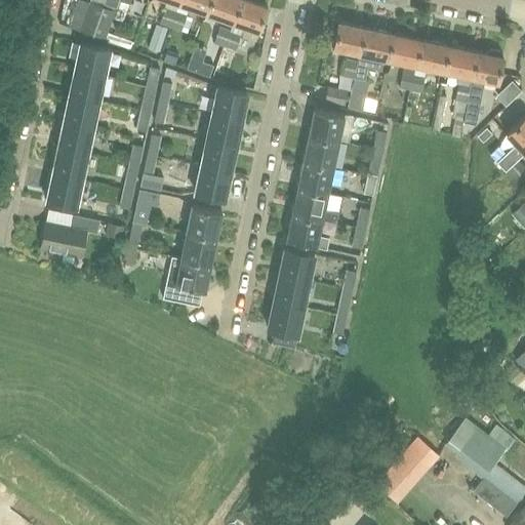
[(119,0),(104,0),(103,4),(90,0),(89,2),(84,0),(77,0),(69,26),(105,38),(113,14),(115,15),(117,7),(119,0)]
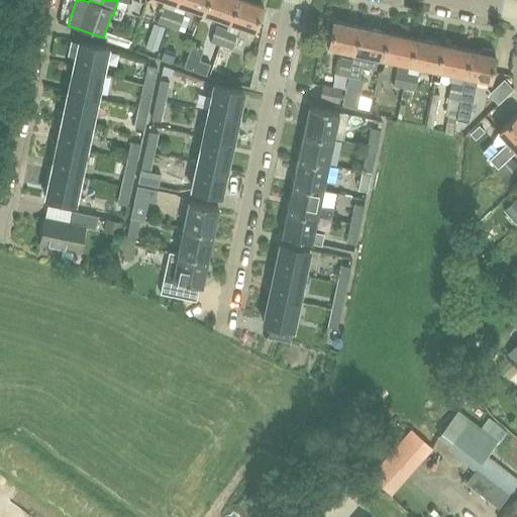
[(128,0),(117,0),(115,7),(125,10),(128,0)]
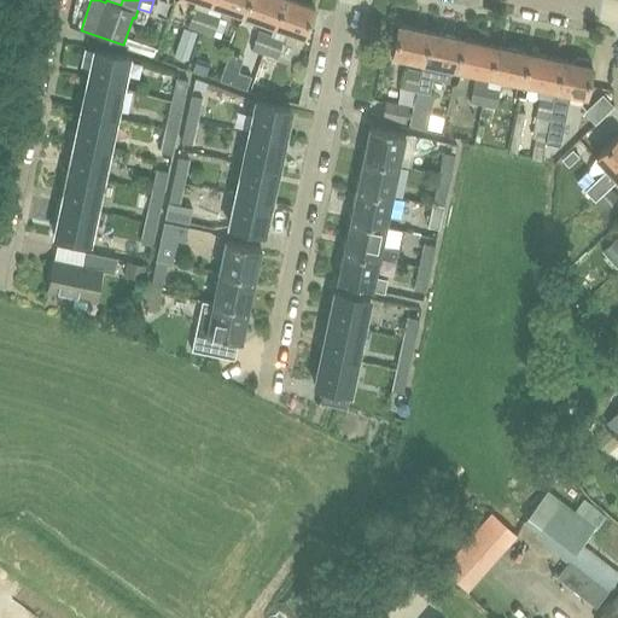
[(245,0),(210,0),(210,3),(242,13),(245,0)]
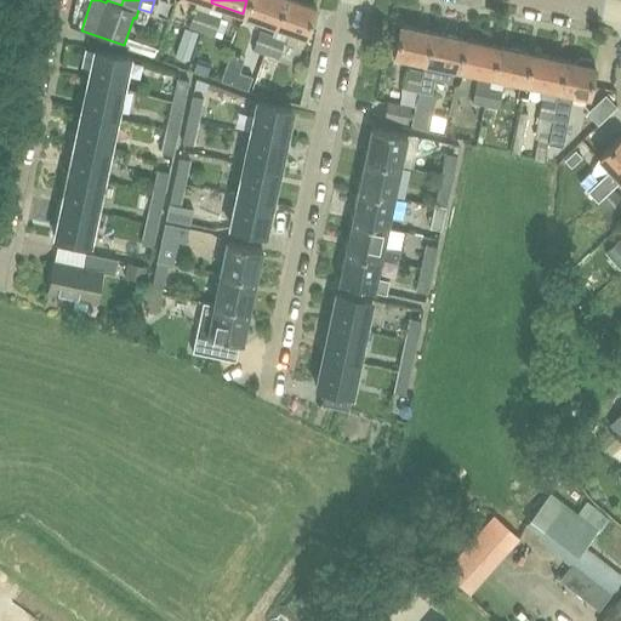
[(246,0),(243,13),(260,20),(256,30),(260,32),(254,50),(266,53),(275,26),(274,24),(281,0),(246,0)]
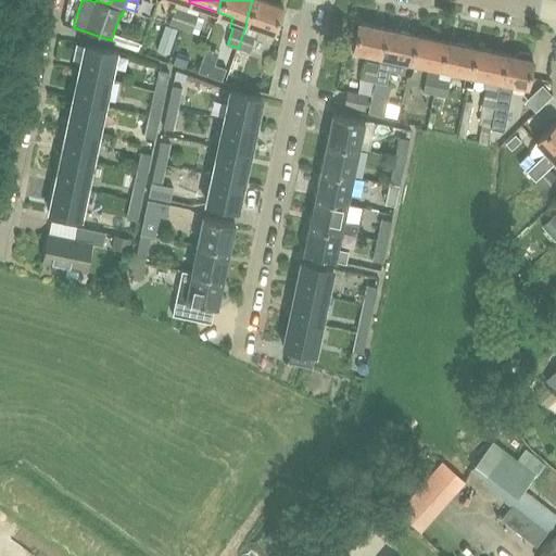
[(247,23),(238,48),(249,52),(258,26),(274,32),(282,5),(268,0),(252,0),(245,22),(247,23)]
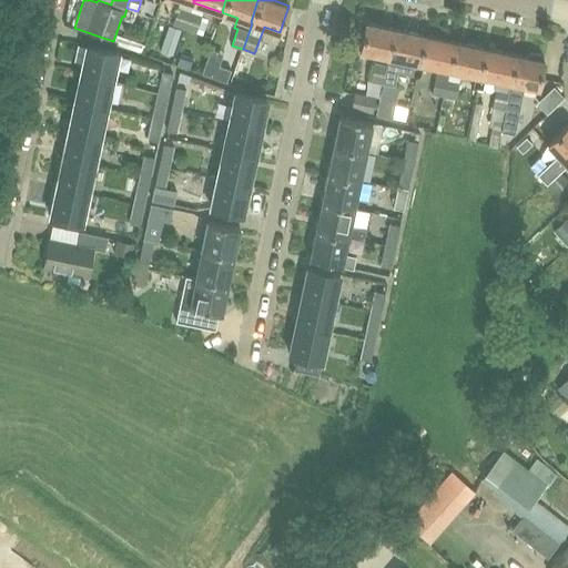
[(184,29),(190,11),(178,7),(172,24),(184,29)]
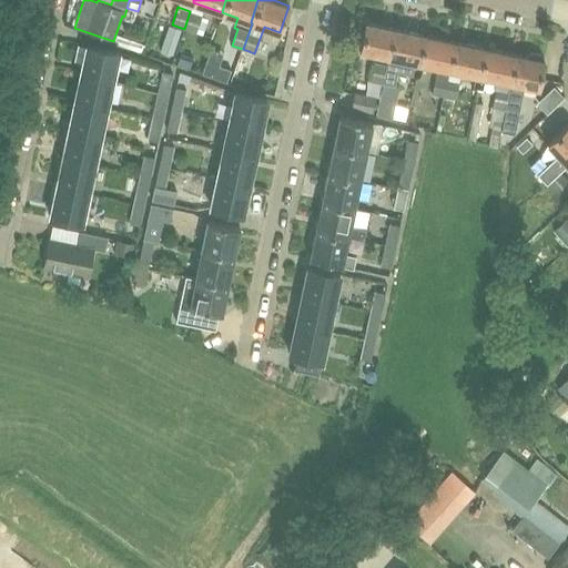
[(202,14),(190,11),(184,29),(195,33),(202,14)]
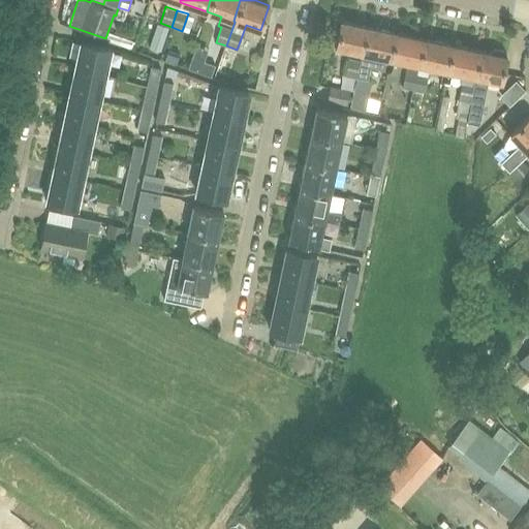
[(362,53),(367,26),(341,21),(336,48),(361,53),(362,53)]
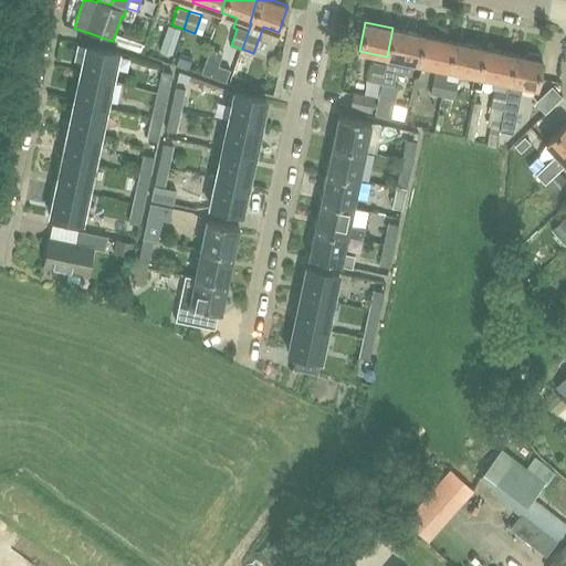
[(180,30),(168,25),(160,51),(173,54),(180,30)]
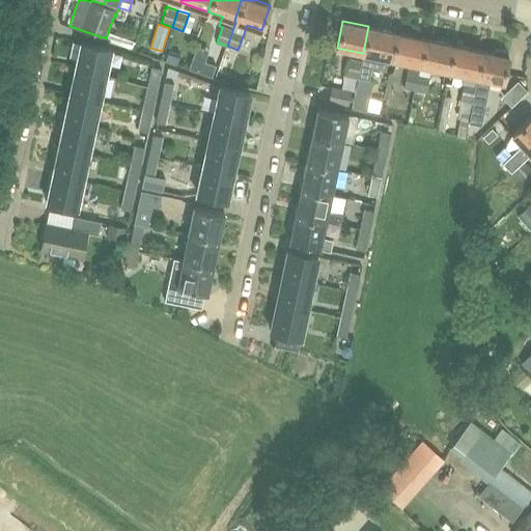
[(391,59),(397,32),(368,26),(363,53),(361,62),(358,79),(369,81),(371,67),(384,71),(387,58),(391,59)]
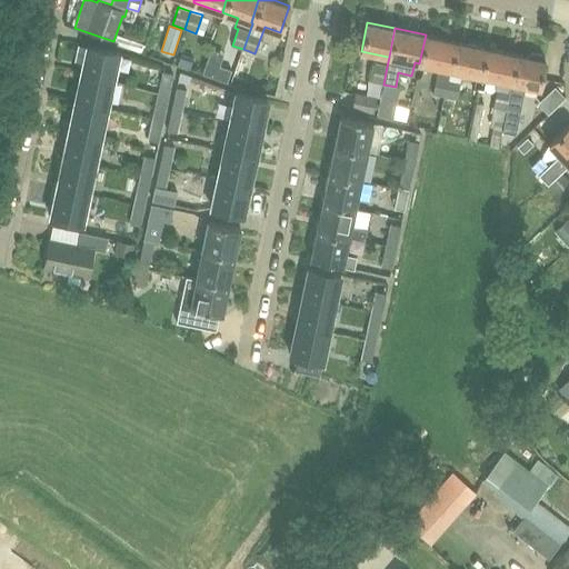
[(456,41),(426,35),(419,63),(450,69),(456,41)]
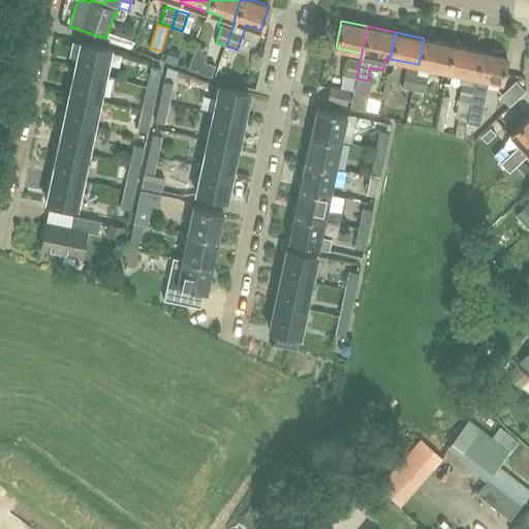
[(452,43),(424,38),(418,64),(429,67),(446,70),(452,43)]
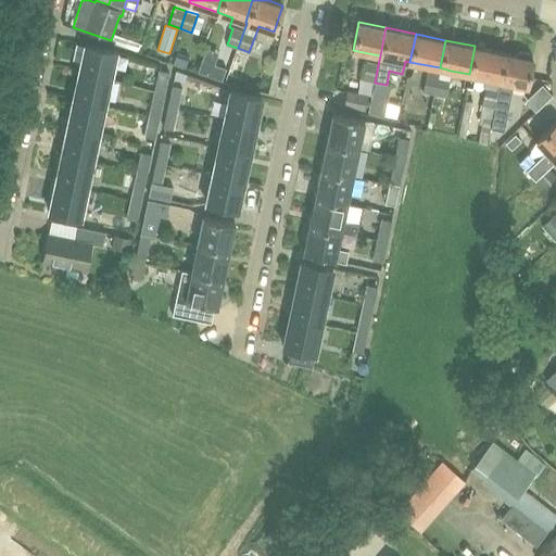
[(78,72),(110,78),(115,50),(84,43),(78,72)]
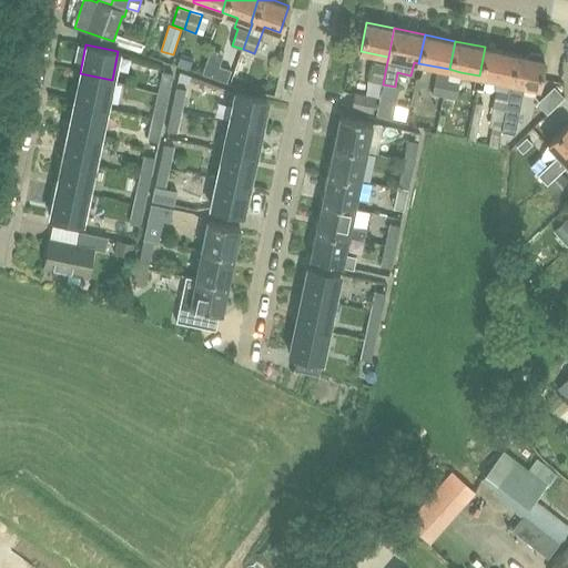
[(509,82),(516,53),(485,47),(479,75),(497,79),(509,82)]
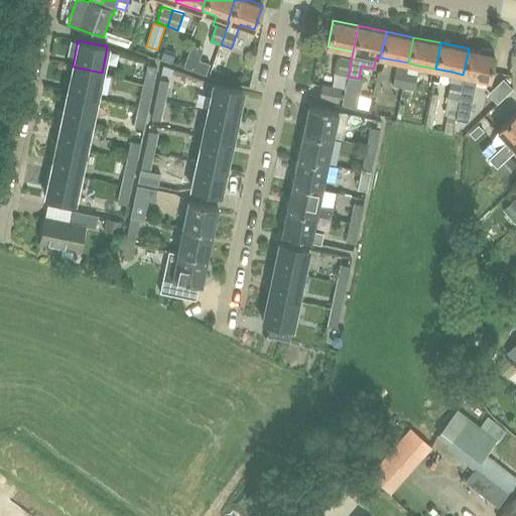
[(202,50),(189,45),(182,67),(206,75),(210,63),(199,59),(202,50)]
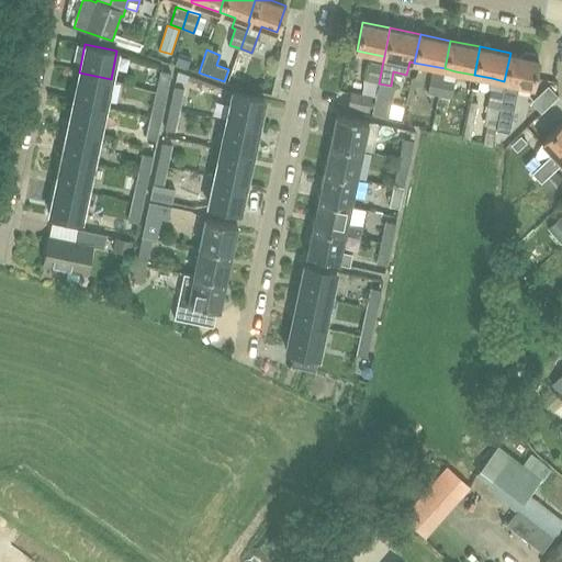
[(514,92),(516,83),(532,87),(538,58),(536,58),(535,54),(525,52),(521,55),(510,53),(504,81),(503,91),(498,108),(499,109),(497,120),(495,130),(508,133),(512,110),(515,92),(514,92)]
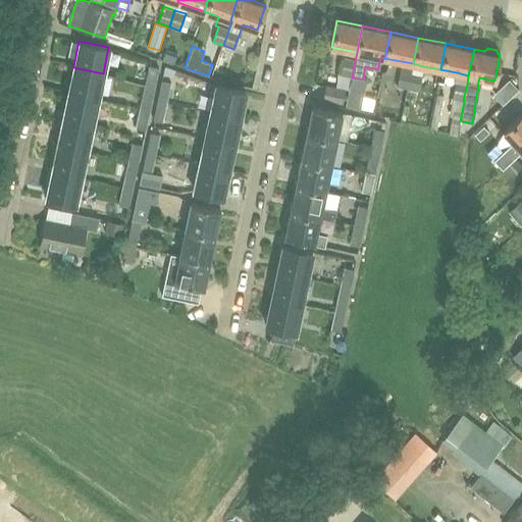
[(352,77),(355,61),(345,59),(341,74),(352,77)]
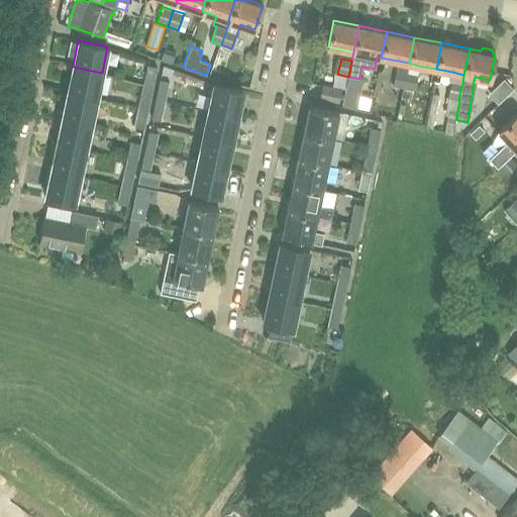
[(147,65),(143,82),(153,84),(157,67),(147,65)]
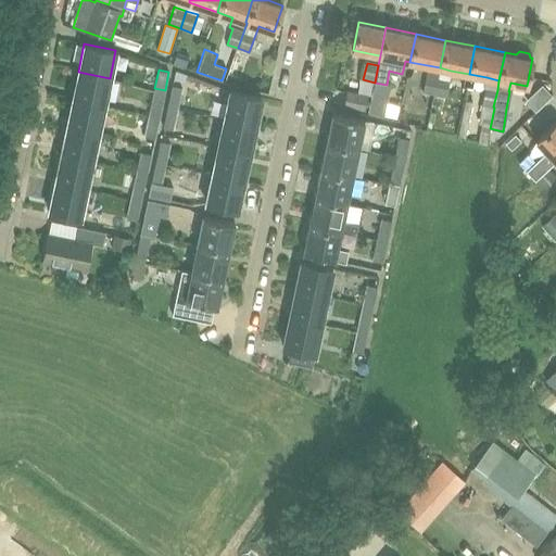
[(72,100),(103,106),(110,78),(78,72),(72,100)]
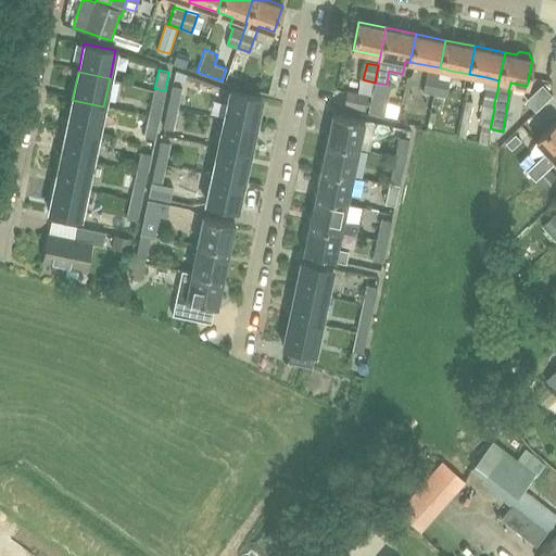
[(434,95),(438,77),(426,75),(422,92),(434,95)]
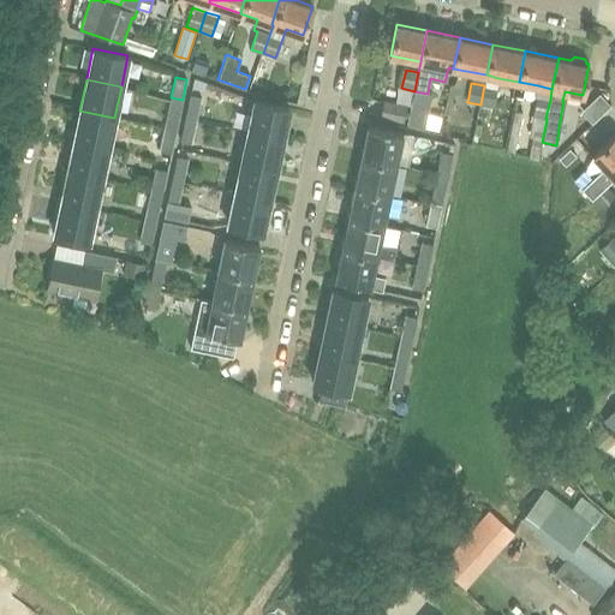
[(493,107),(497,88),(484,85),(481,105),(493,107)]
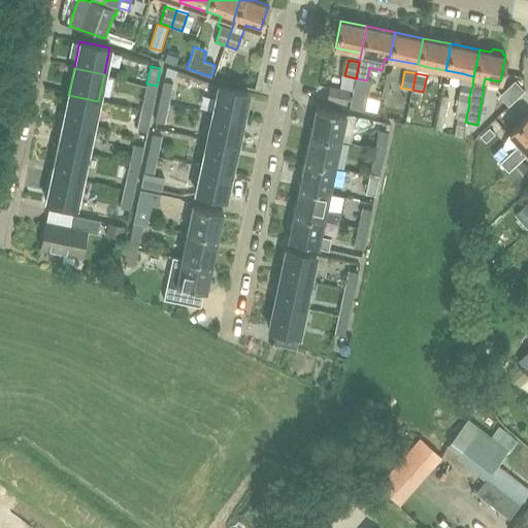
[(364,95),(367,80),(356,78),(353,93),(364,95)]
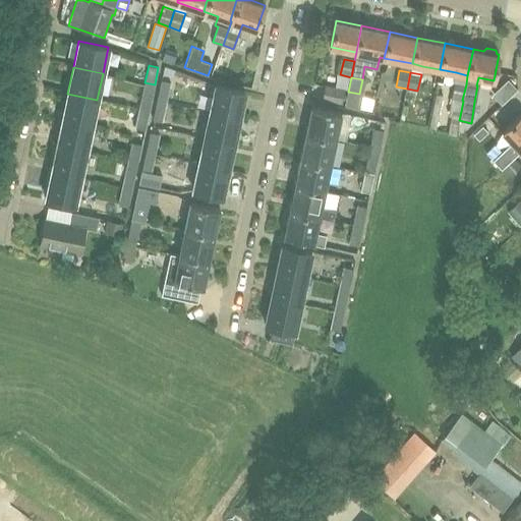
[(157,100),(167,102),(171,82),(161,79),(157,100)]
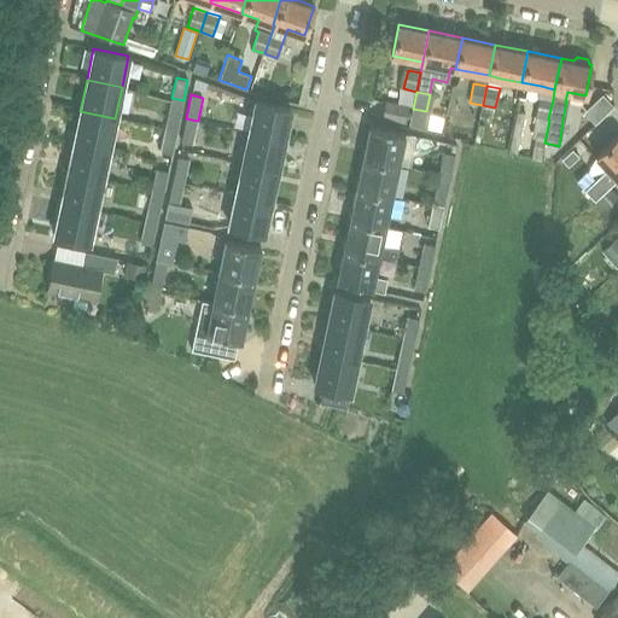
[(611,105),(600,94),(582,111),(593,123),(611,105)]
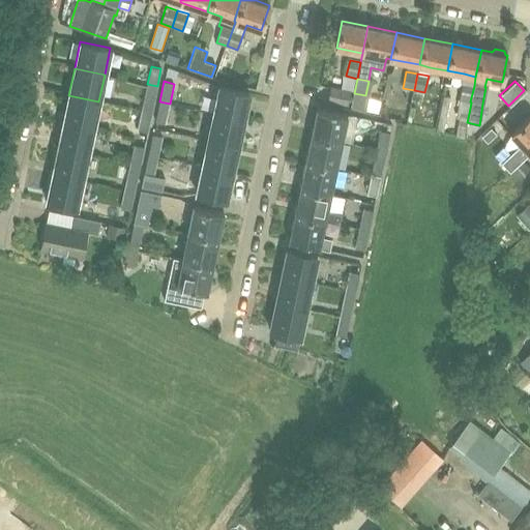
[(470,101),(474,86),(463,83),(458,111),(469,113),(471,102),(470,101)]
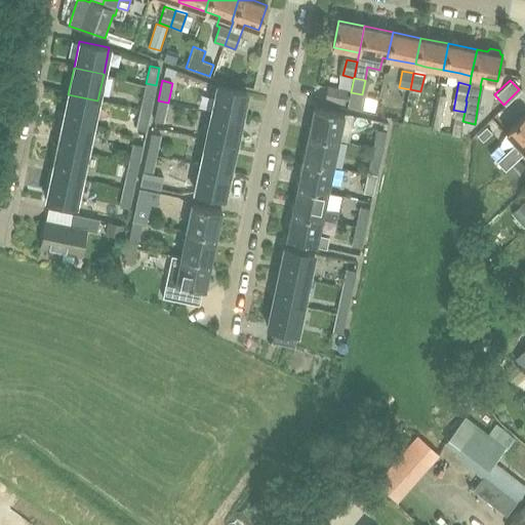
[(146,83),(140,109),(151,111),(156,85),(146,83)]
